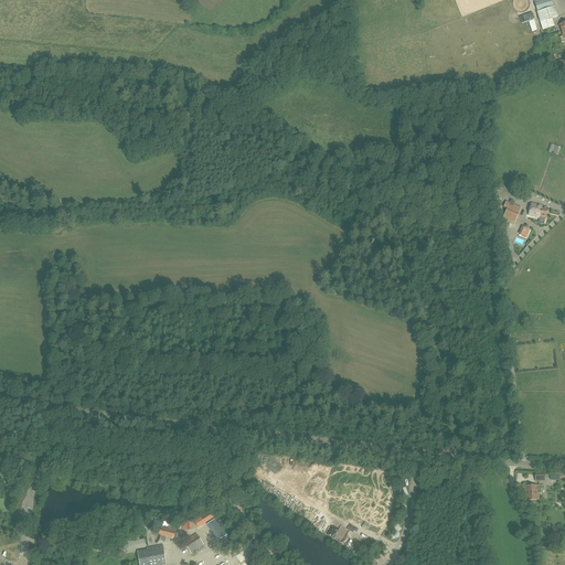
[(533,0),(534,2),(537,12),(536,12),(540,22),(543,31),(555,27),(552,19),(558,17),(555,7),(554,8),(551,0),(533,0)]
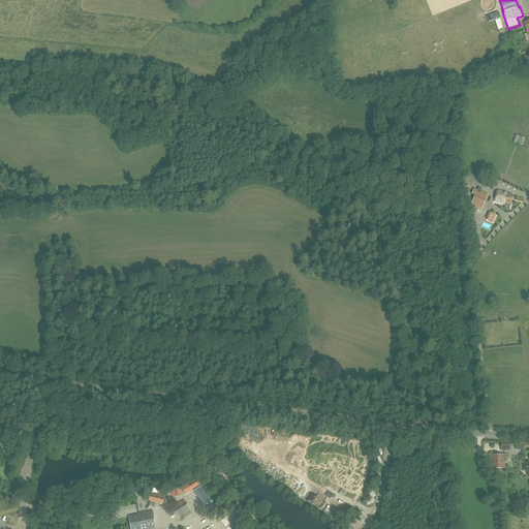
[(498,11),(487,16),(489,22),(500,18),(498,11)]
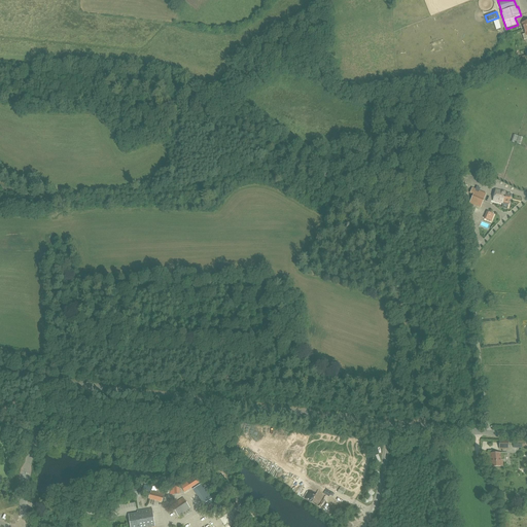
[(526,55),(521,57),(517,58),(519,65),(526,63),(526,53),(525,53),(526,55)]
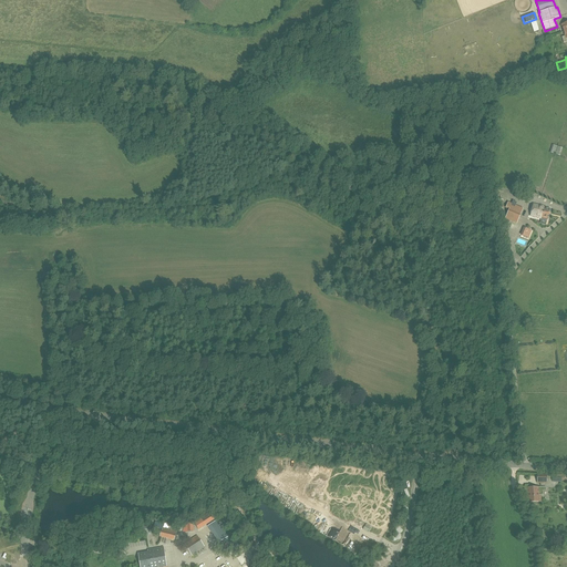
[(522,209),(521,213),(509,208),(512,205),(508,203),(506,208),(509,209),(505,218),(516,223),(523,209),(522,209)]
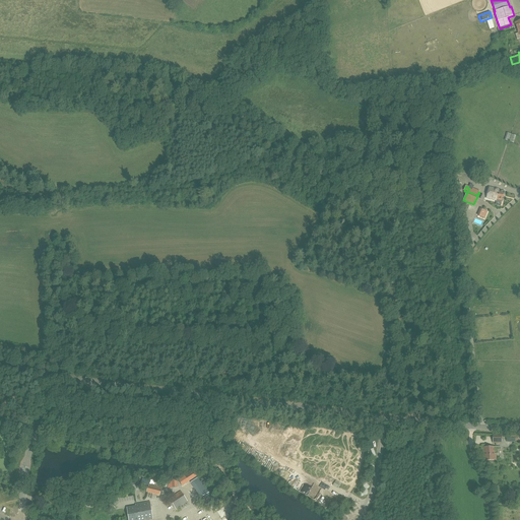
[(486,198),(496,200),(496,199),(497,200),(497,201),(501,202),(502,201),(505,192),(498,190),(499,190),(490,187),(486,198)]
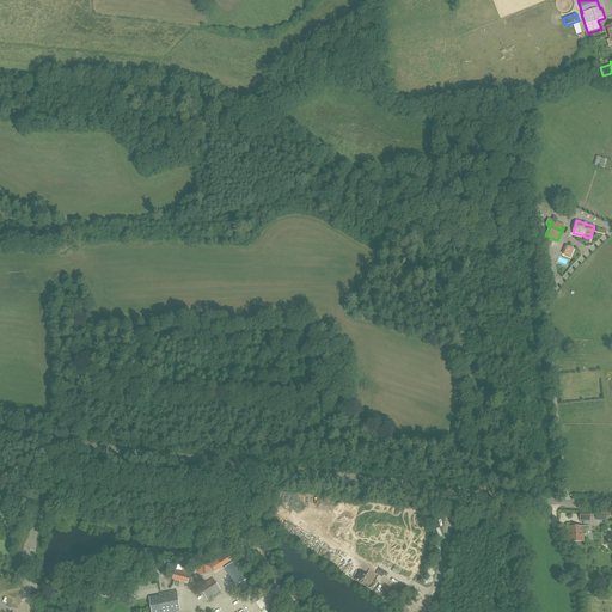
[(574,542),(573,527),(571,522),(561,526),(564,538),(569,537),(569,542),(574,542)]
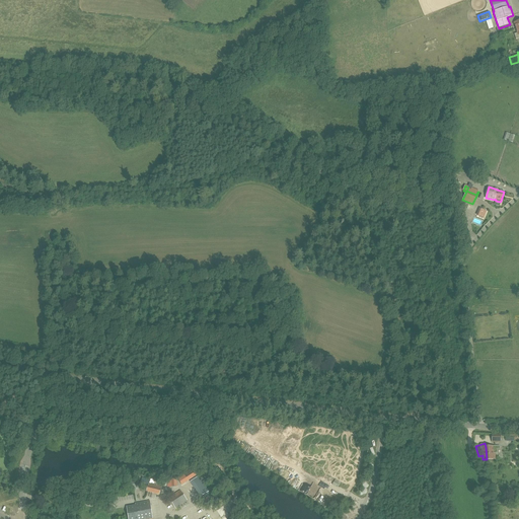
[(496,446),(486,447),(487,459),(495,458),(495,452),(497,452),(496,446)]
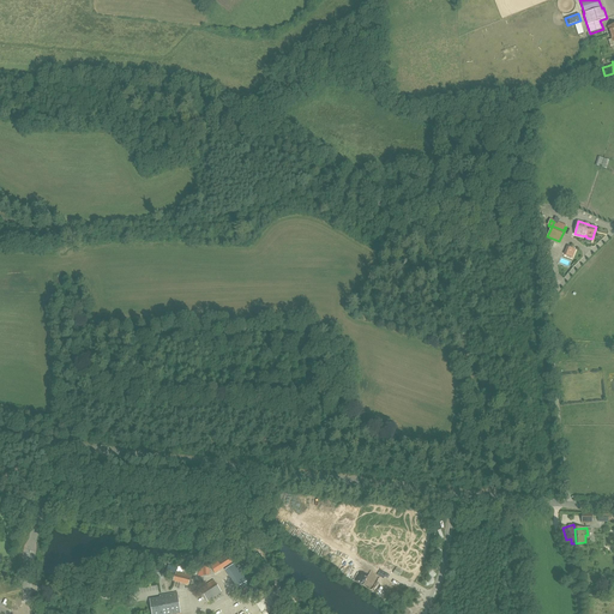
[(229,554),(210,566),(215,573),(227,565),(228,567),(235,564),(234,563),(229,554)]
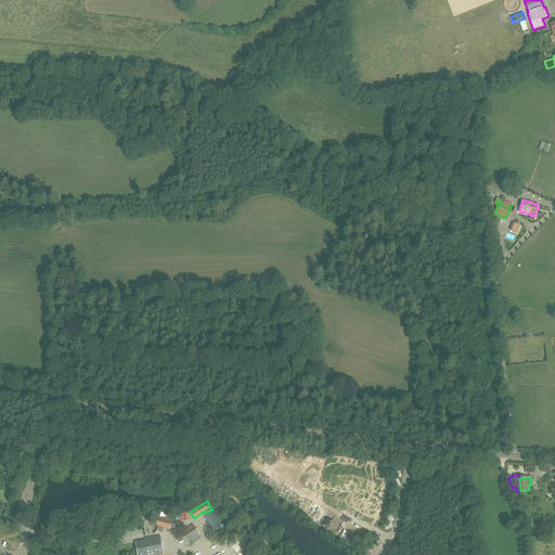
[(206,513),(203,515),(206,520),(214,531),(223,526),(217,516),(213,510),(206,513)]
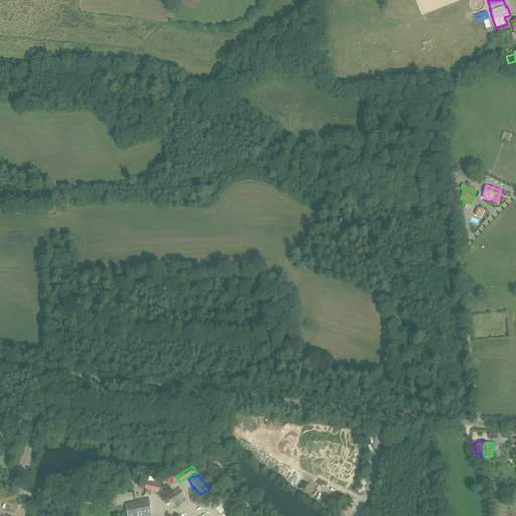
[(157,491),(159,484),(147,481),(145,488),(157,491)]
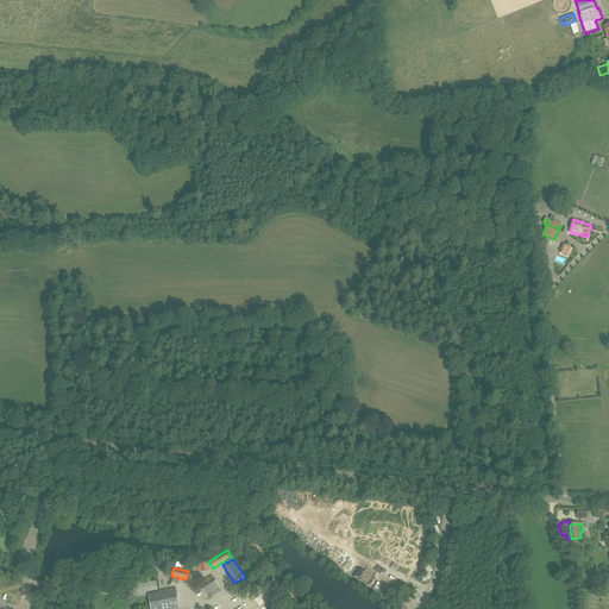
[(198,583),(205,595),(218,588),(212,576),(198,583)]
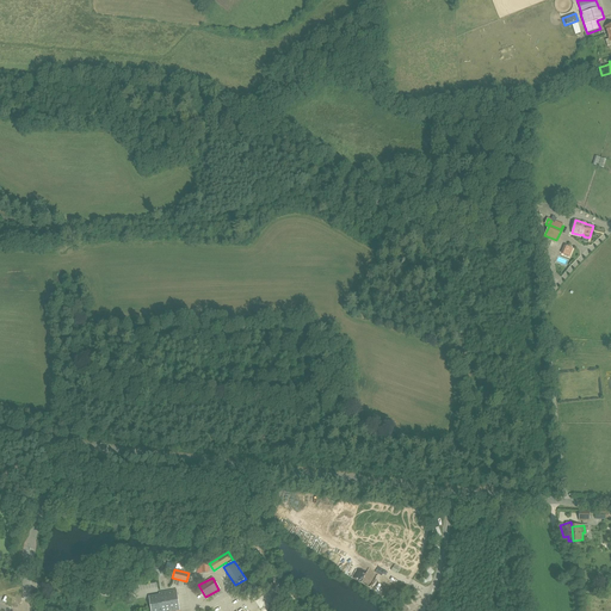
[(159,592),(160,594),(161,610),(176,610),(179,610),(176,590),(159,592)]
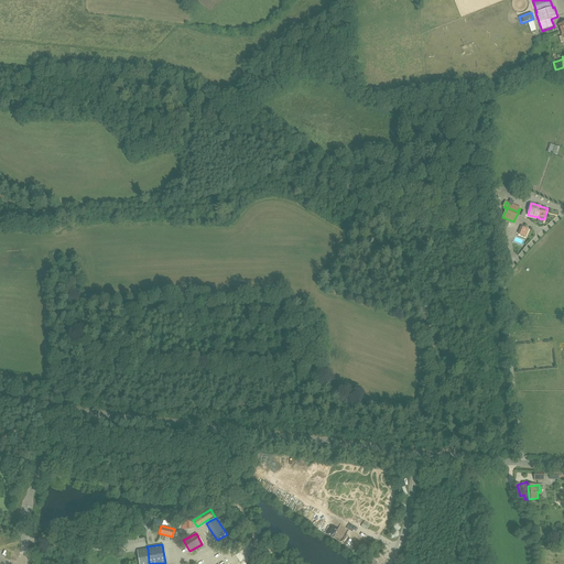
[(149,563),(148,549),(141,550),(139,550),(139,551),(138,551),(139,563),(149,563)]
